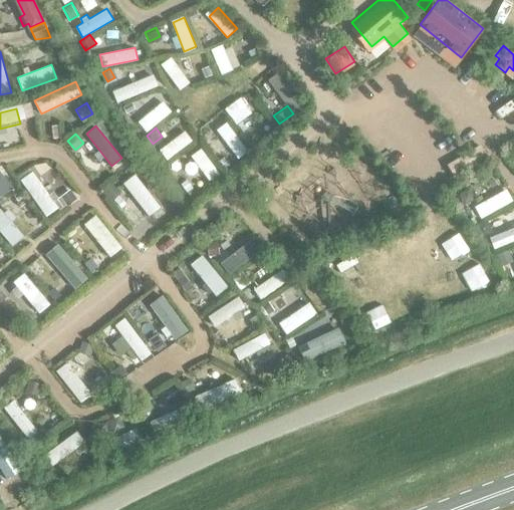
[(242,141),(236,145),(242,153),(248,148),(242,141)]
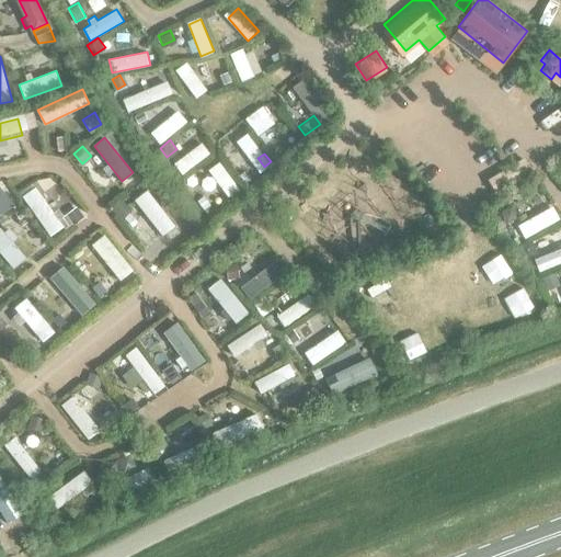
[(65,227),(35,186),(22,196),(50,237),(65,227)]
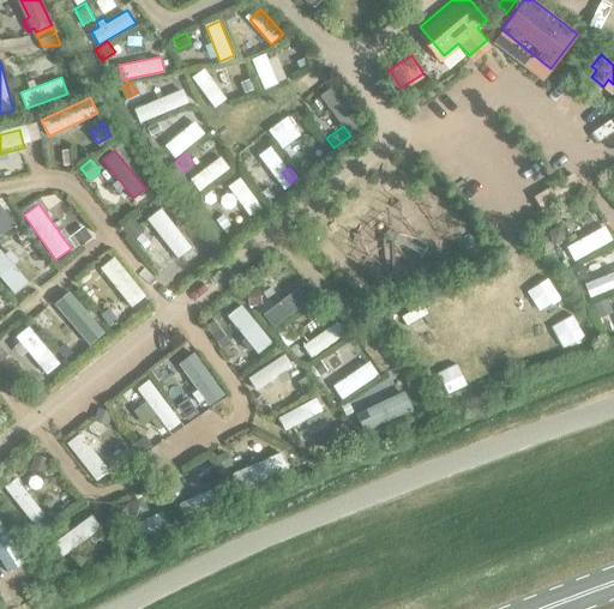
[(193,246),(162,207),(148,219),(179,258),(193,246)]
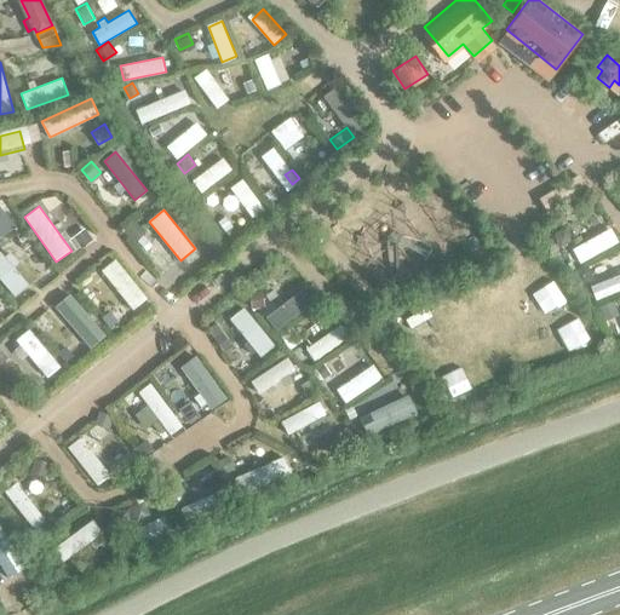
[(131,217),(121,229),(135,240),(144,228),(131,217)]
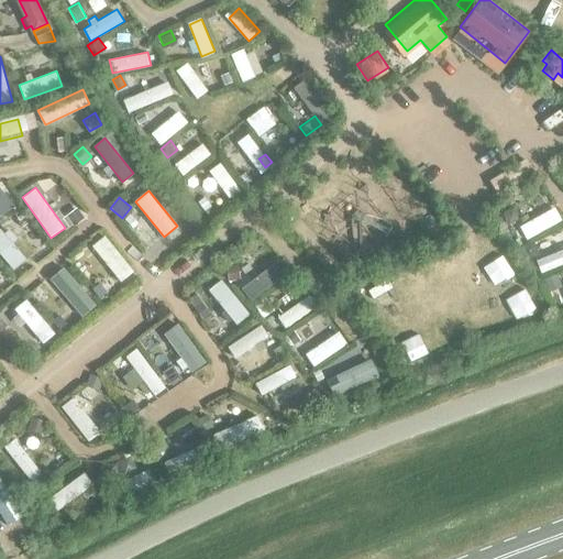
[(514,204),(501,211),(508,222),(520,215),(514,204)]
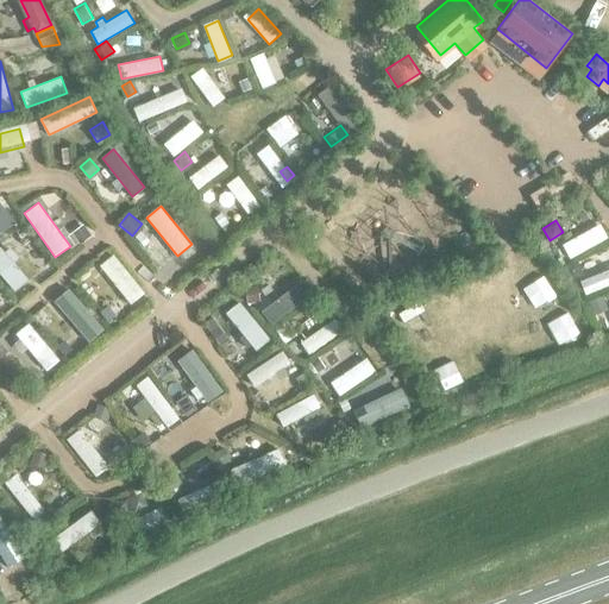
[(81,221),(69,230),(79,241),(86,236),(89,233),(81,221)]
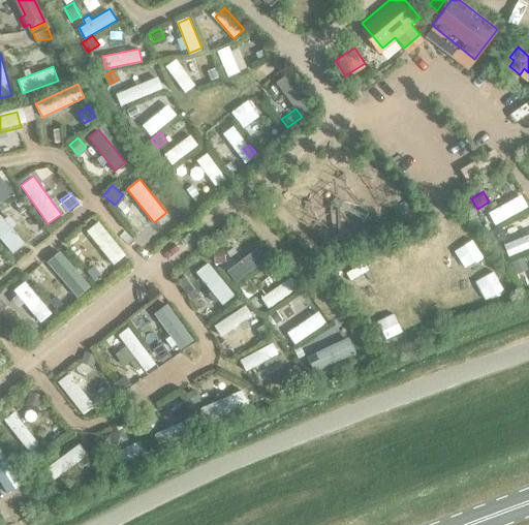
[(528,204),(524,195),(494,210),(500,222),(528,207),(528,204)]
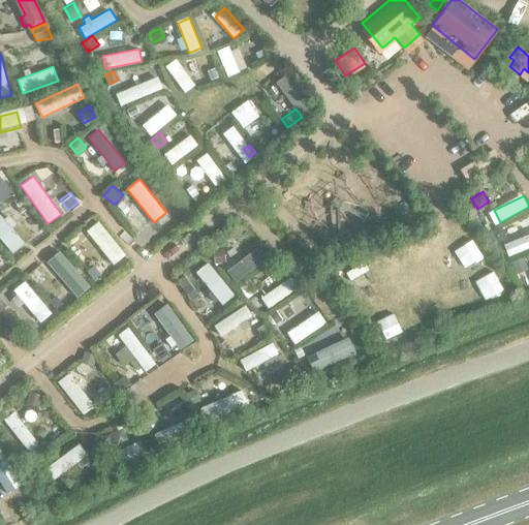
[(6,205),(0,209),(0,212),(3,217),(10,211),(6,205)]
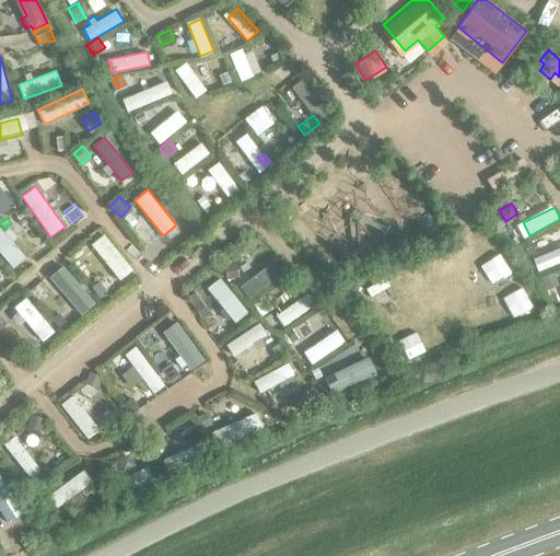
[(125,258),(102,229),(91,238),(114,267),(125,258)]
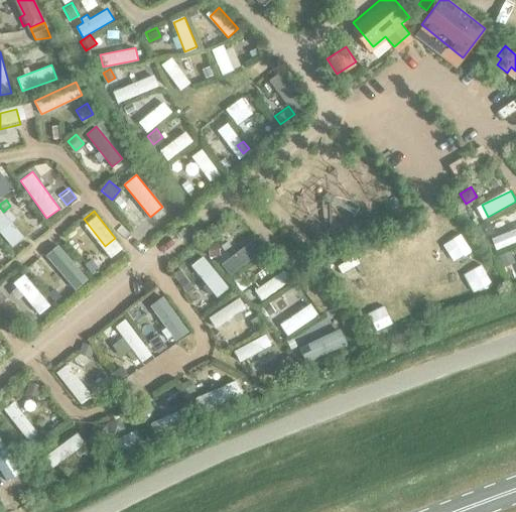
[(0,212),(0,236),(10,248),(21,238),(9,224),(14,220),(7,212),(3,216),(0,212)]
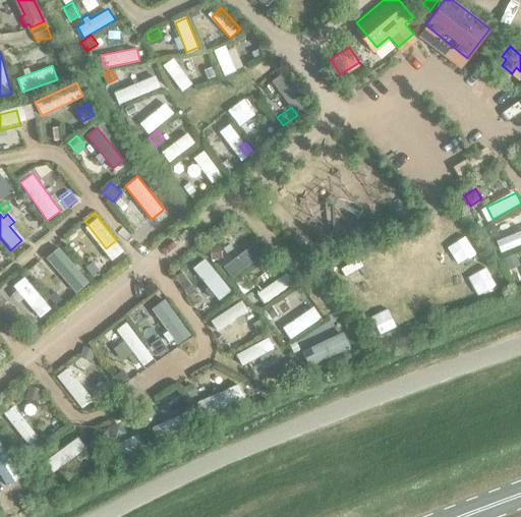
[(491,221),(480,226),(485,236),(496,231),(491,221)]
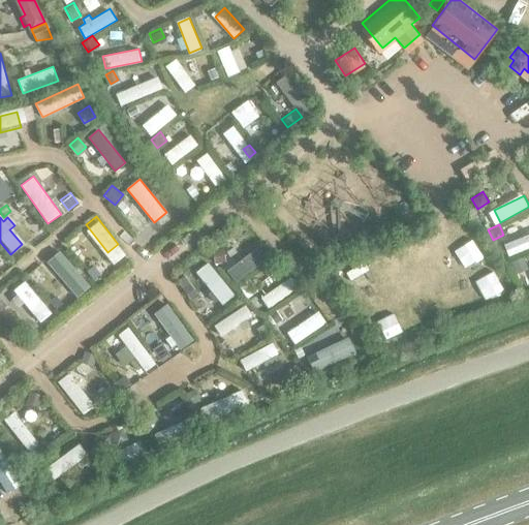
[(510,255),(528,248),(528,234),(521,238),(519,233),(508,237),(510,242),(506,243),(510,255)]
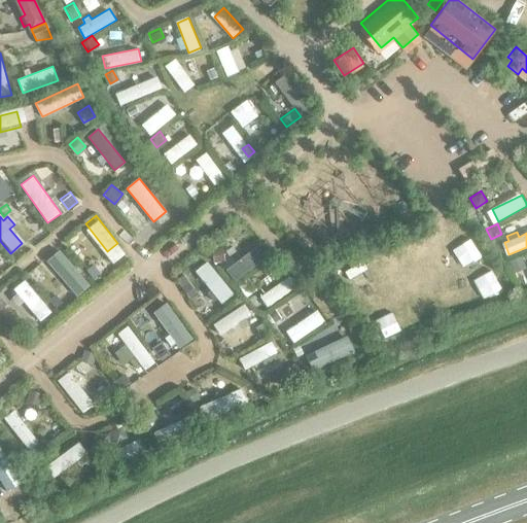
[(83,271),(61,245),(50,253),(64,269),(56,275),(65,286),(83,271)]
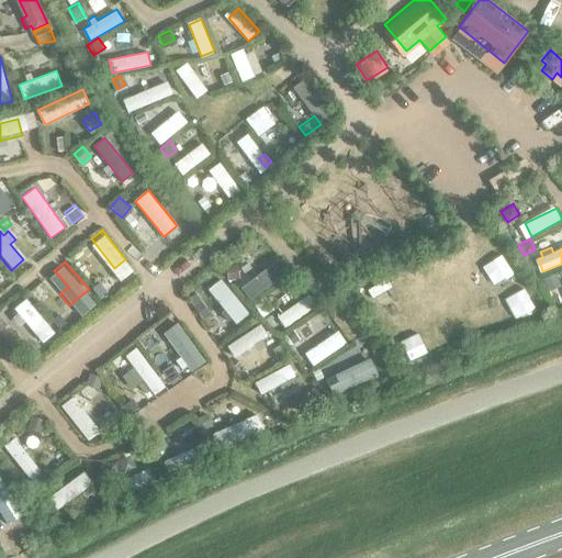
[(235,261),(223,264),(226,277),(238,275),(235,261)]
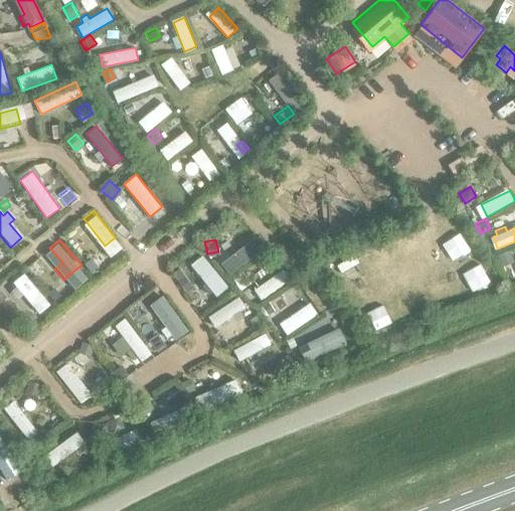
[(262,248),(254,239),(226,261),(234,271),(262,248)]
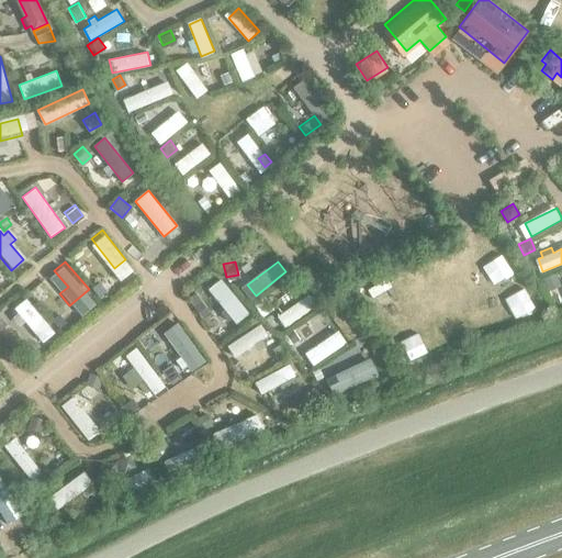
[(553,269),(542,275),(548,287),(560,281),(553,269)]
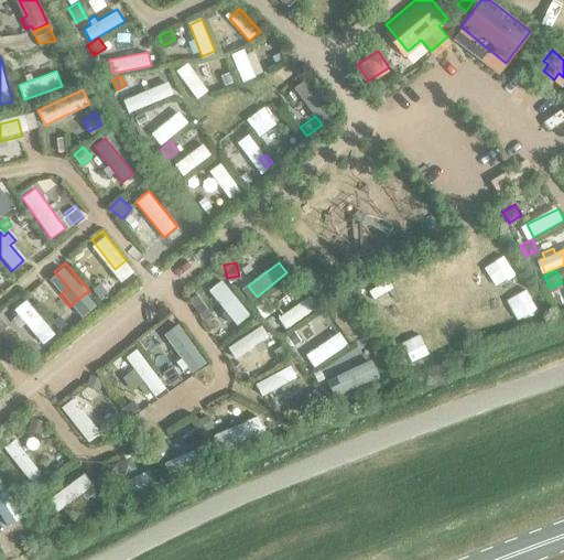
[(109,272),(97,281),(104,290),(116,281),(109,272)]
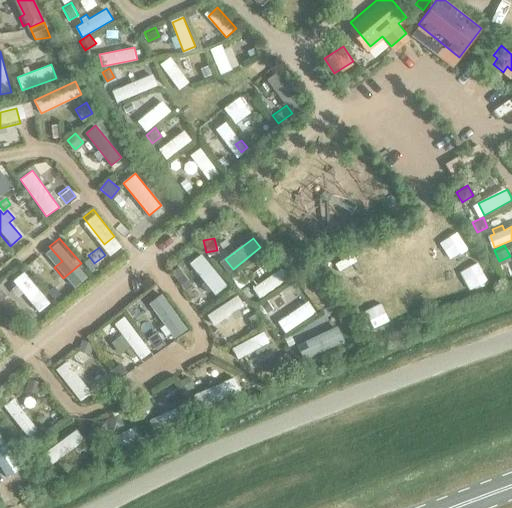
[(226,286),(200,253),(190,260),(205,279),(202,281),(206,287),(209,284),(217,293),(226,286)]
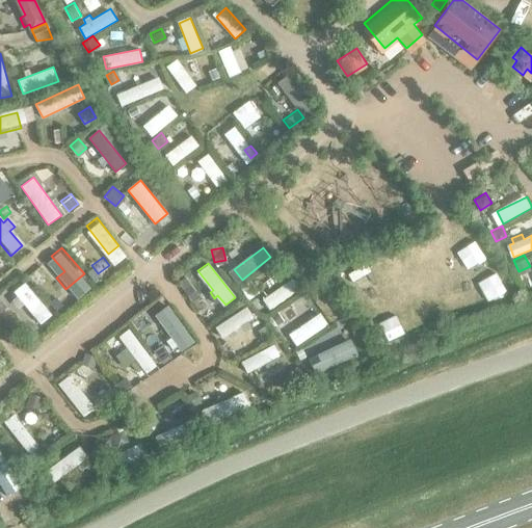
[(249,278),(239,285),(247,297),(258,289),(249,278)]
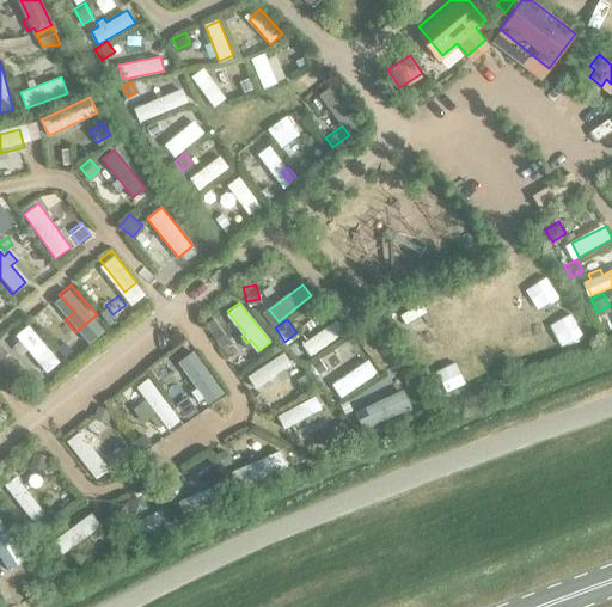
[(337,320),(303,344),(311,356),(346,332),(337,320)]
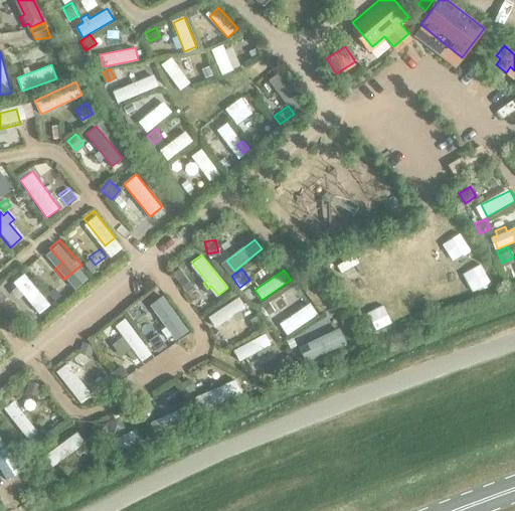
[(40,313),(49,305),(24,275),(14,283),(30,302),(26,305),(32,312),(36,309),(40,313)]
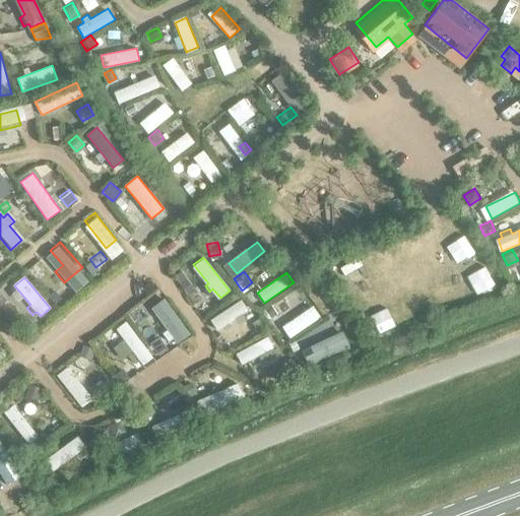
[(186,277),(179,282),(186,292),(193,286),(186,277)]
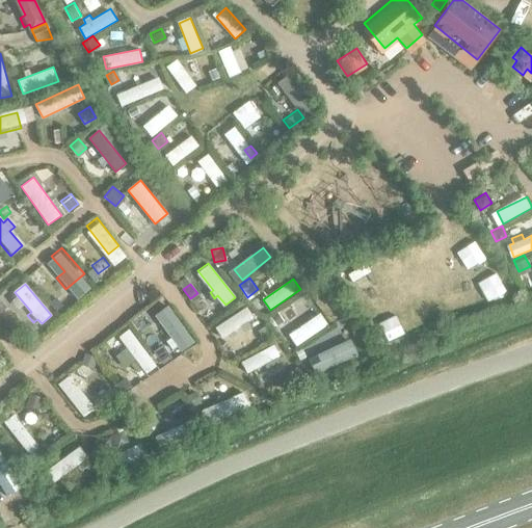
[(53,294),(47,299),(54,309),(60,304),(53,294)]
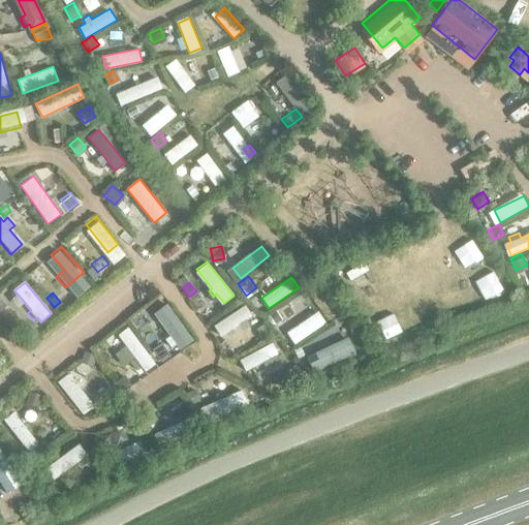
[(207,305),(200,310),(206,317),(212,313),(207,305)]
